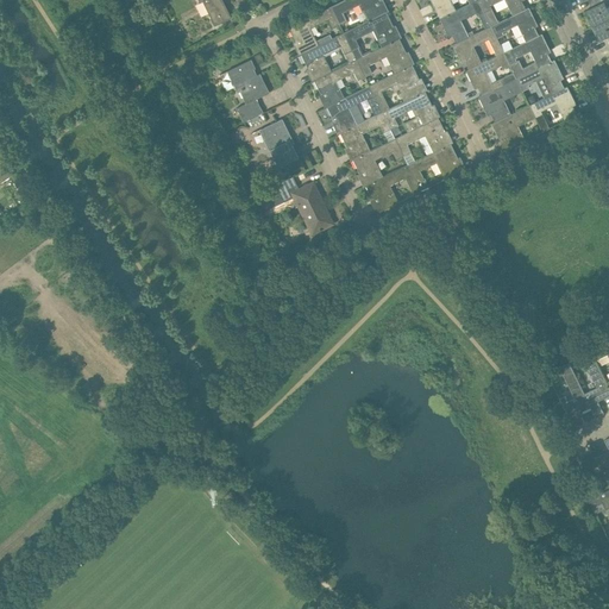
[(198,0),(200,4),(202,1),(213,22),(214,26),(231,18),(221,0),(233,0),(236,2),(239,0),(198,0)]
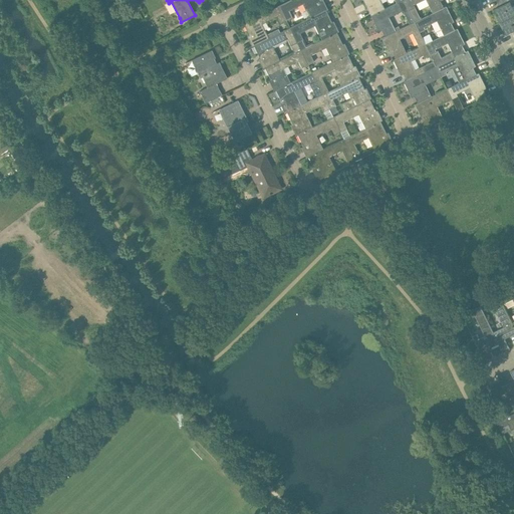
[(311,17),(322,11),(320,4),(317,5),(316,2),(321,0),(320,0),(289,0),(279,5),(286,20),(292,17),(289,11),(304,3),(311,17)]
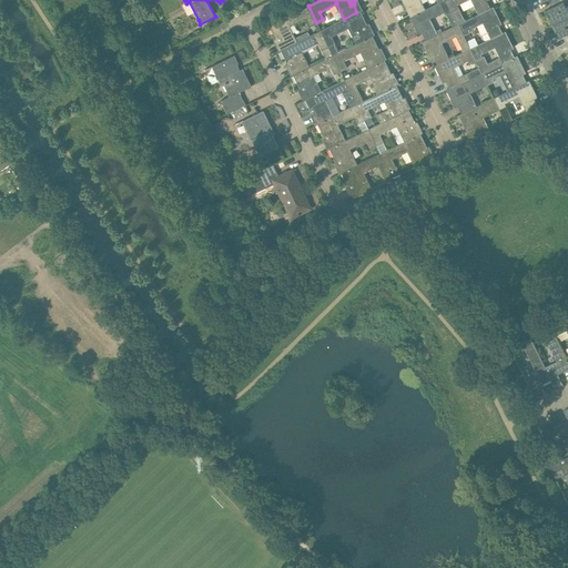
[(401,0),(402,2),(405,0),(413,16),(425,10),(419,0),(401,0)]
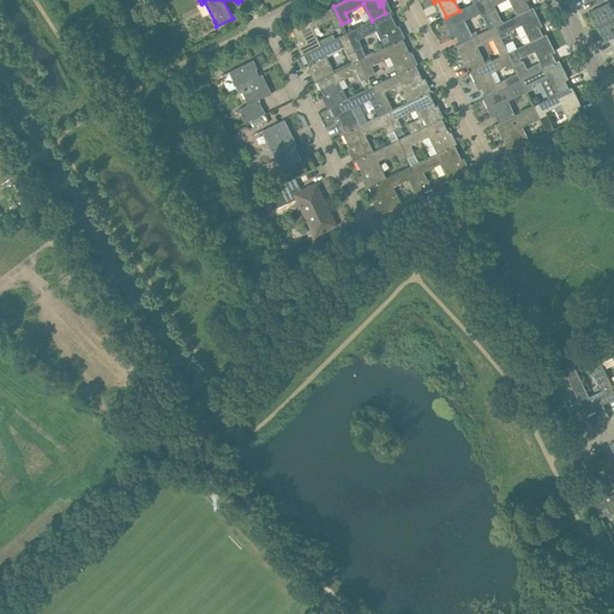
[(489,29),(494,26),(488,13),(481,0),(480,0),(446,17),(443,19),(447,29),(451,26),(458,43),(471,37),(464,22),(464,20),(479,13),(481,17),(482,16),(489,29)]
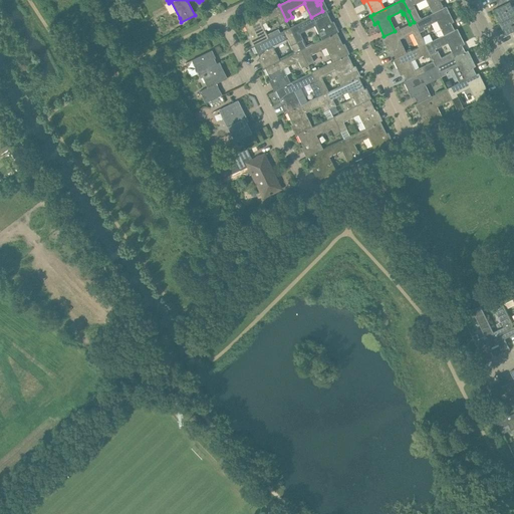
[(403,0),(409,11),(414,22),(420,18),(414,5),(423,0),(425,0),(432,12),(443,8),(439,0),(403,0)]
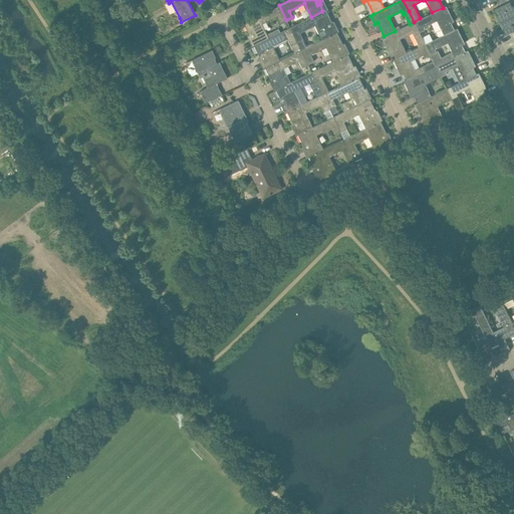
[(513,0),(497,0),(500,6),(494,9),(497,15),(498,15),(502,22),(513,15),(513,0)]
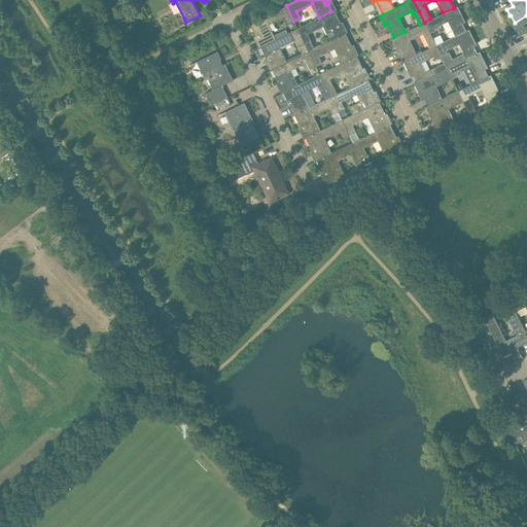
[(258,39),(261,45),(276,38),(269,25),(284,18),(287,24),(293,21),(286,5),(249,24),(255,37),(260,34),(261,37),(258,39)]
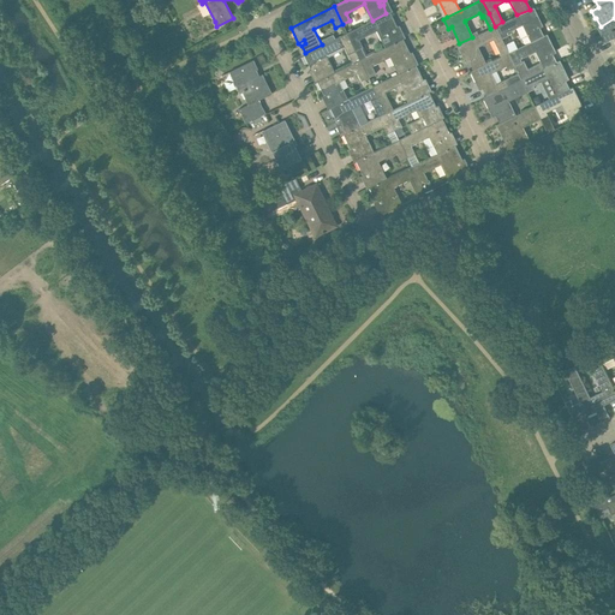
[(502,22),(495,27),(501,39),(508,35),(507,33),(521,25),(530,42),(543,36),(535,19),(538,17),(533,7),(530,10),(517,15),(502,22)]
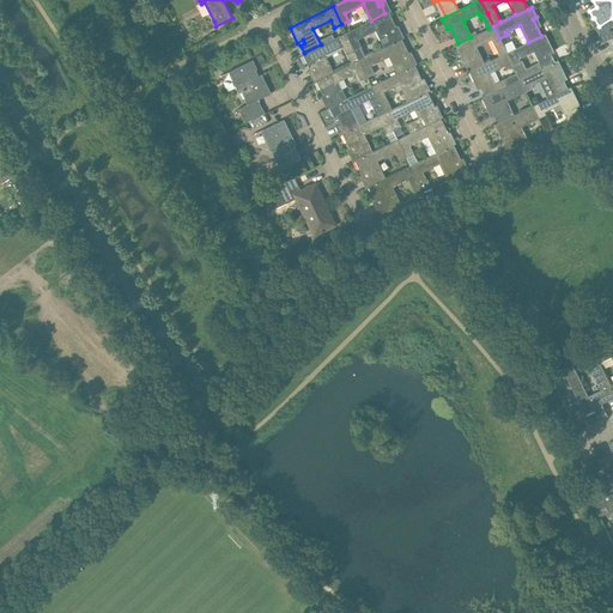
[(371,20),(345,32),(353,50),(360,47),(357,38),(375,30),(383,47),(399,40),(395,31),(392,34),(390,30),(395,26),(388,12),(384,13),(371,20)]
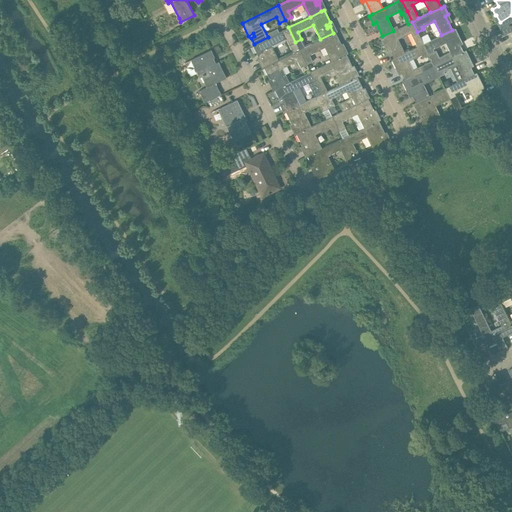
[(511,32),(511,34),(511,15),(500,22),(503,28),(502,29),(505,35),(511,32)]
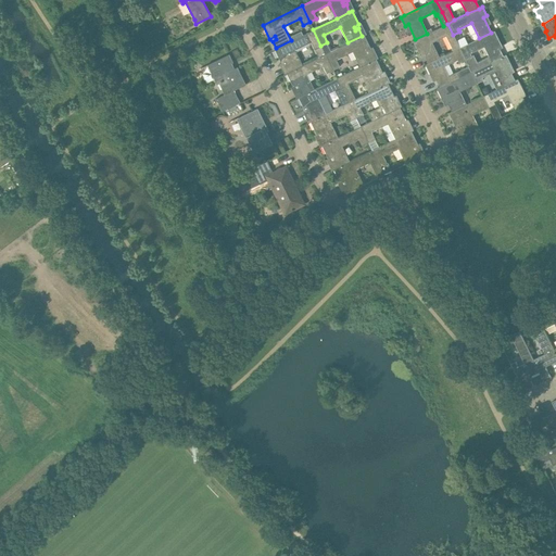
[(453,51),(459,48),(453,35),(447,24),(443,26),(427,34),(415,39),(413,41),(417,50),(420,48),(428,63),(439,58),(431,42),(445,36),(453,51)]
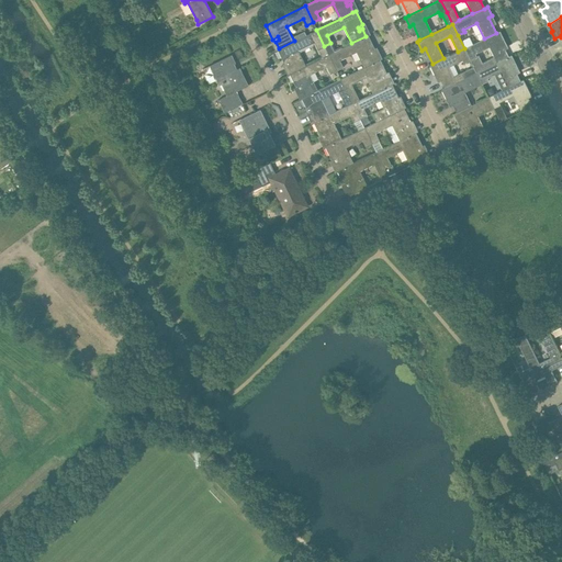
[(328,55),(324,46),(316,30),(294,41),(279,48),(277,49),(284,64),(289,60),(291,64),(288,66),(291,72),(305,66),(298,51),(314,43),(317,49),(322,58),(328,55)]
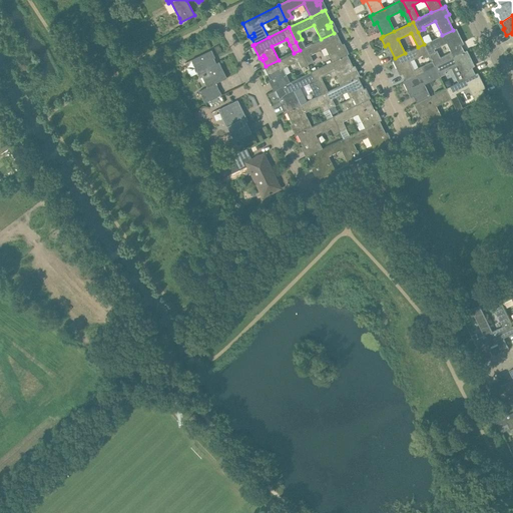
[(460,37),(456,28),(453,30),(442,35),(424,44),(429,55),(432,61),(435,66),(464,52),(457,38),(460,37)]
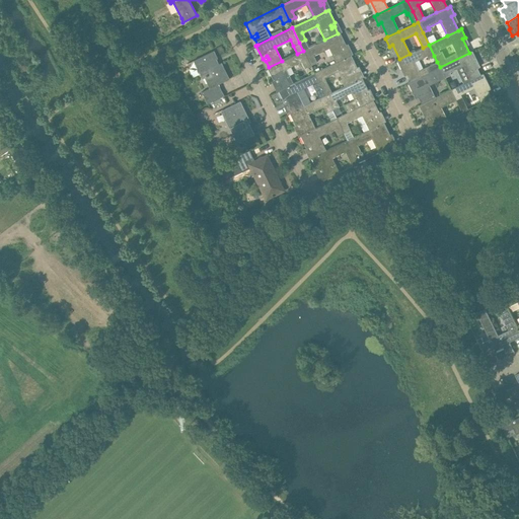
[(340,32),(338,33),(324,40),(303,51),(310,65),(316,62),(313,56),(328,49),(336,63),(349,56),(346,49),(343,51),(342,48),(346,45),(340,32)]
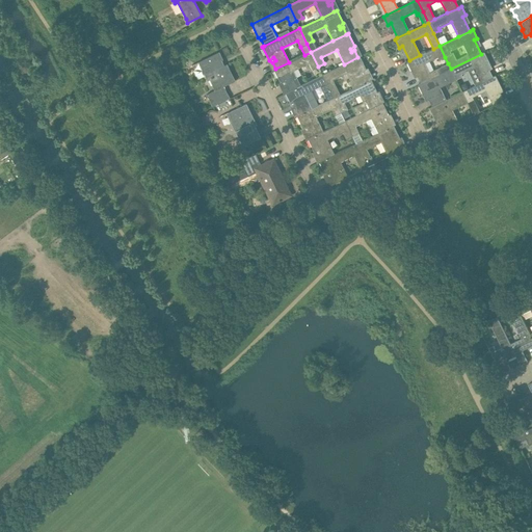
[(448,63),(429,73),(425,65),(424,63),(437,57),(439,59),(445,57),(440,46),(433,49),(420,55),(409,60),(406,62),(410,71),(414,69),(421,83),(451,69),(448,63)]
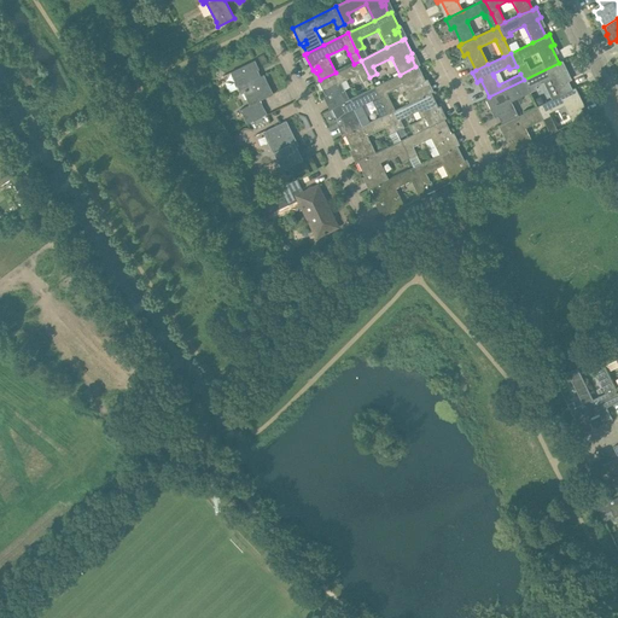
[(260,70),(255,60),(231,71),(242,95),(244,94),(250,106),(240,111),(246,124),(267,114),(260,100),(273,94),(263,75),(257,77),(255,71),(260,70)]
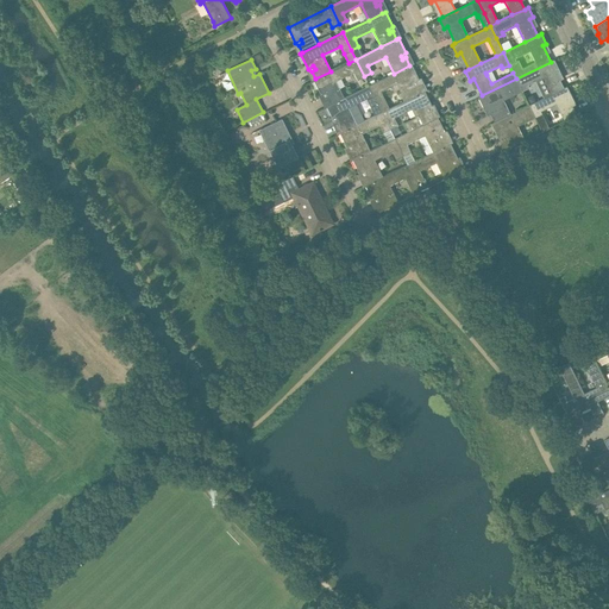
[(364,76),(356,60),(349,63),(331,71),(315,79),(313,80),(320,95),(326,92),(328,95),(325,98),(328,106),(344,98),(336,81),(353,73),(357,80),(364,76)]
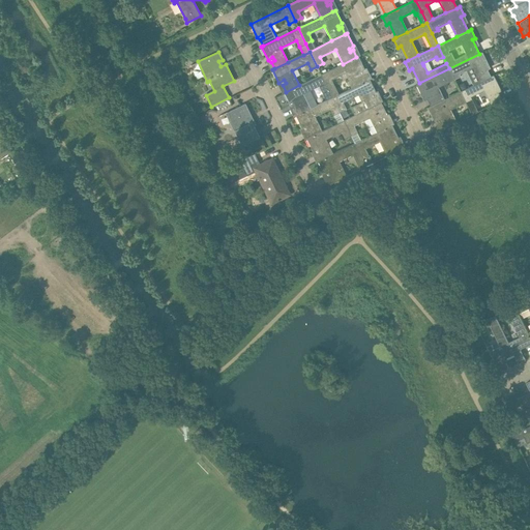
[(454,79),(461,76),(460,74),(467,70),(474,85),(491,77),(483,62),(487,61),(482,53),(479,54),(449,68),(454,79)]
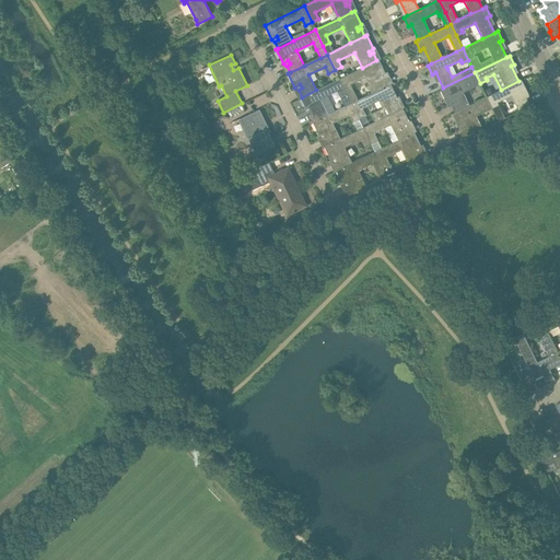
[(339,79),(347,94),(351,103),(358,100),(350,84),(364,77),(369,85),(368,85),(372,93),(374,92),(388,84),(385,77),(382,79),(380,76),(385,73),(378,59),(376,60),(362,68),(339,79)]
